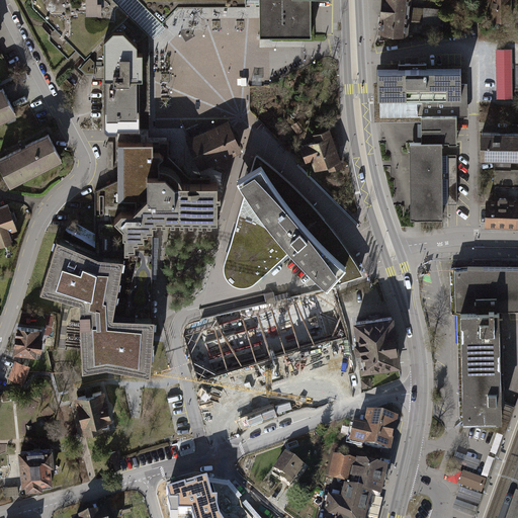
[(85,59),(78,66),(86,73),(95,72),(95,78),(104,78),(104,128),(107,132),(118,132),(118,128),(150,128),(150,35),(114,0),(31,0),(32,0),(32,6),(55,28),(50,34),(50,39),(68,58),(76,50),(85,59)]
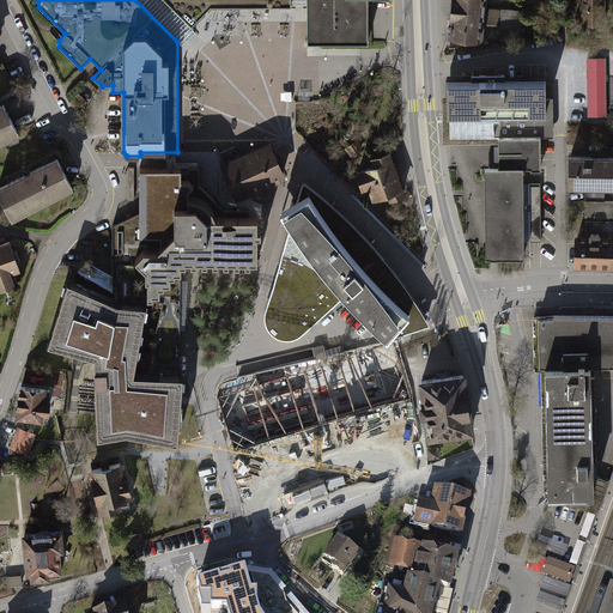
[(164,0),(135,0),(177,42),(182,47),(196,32),(192,26),(164,0)]
